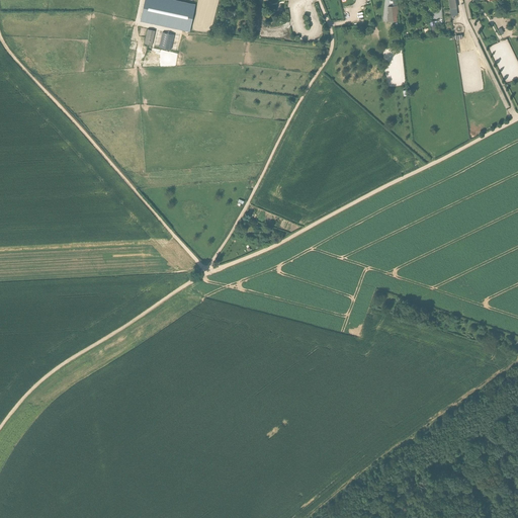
[(190,30),(196,3),(181,0),(145,0),(141,21),(190,30)]
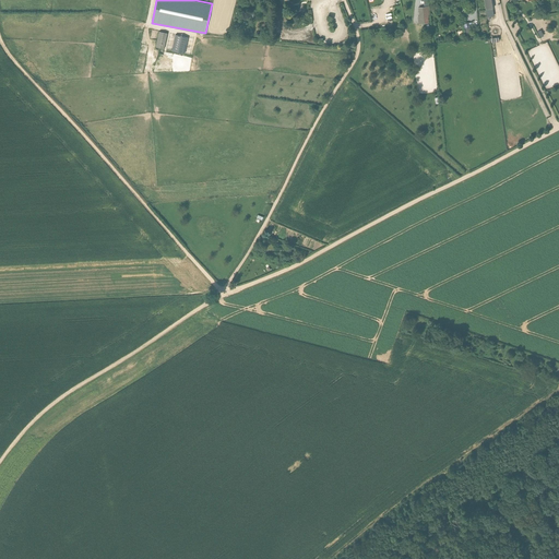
[(419,24),(430,23),(429,8),(419,9),(420,18),(418,18),(419,24)]
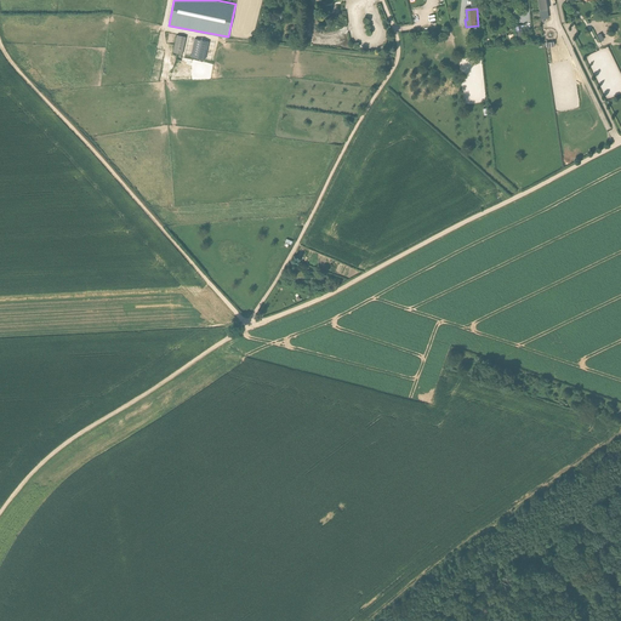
[(518,26),(514,27),(518,45),(524,44),(523,40),(524,40),(522,30),(519,32),(518,26)]
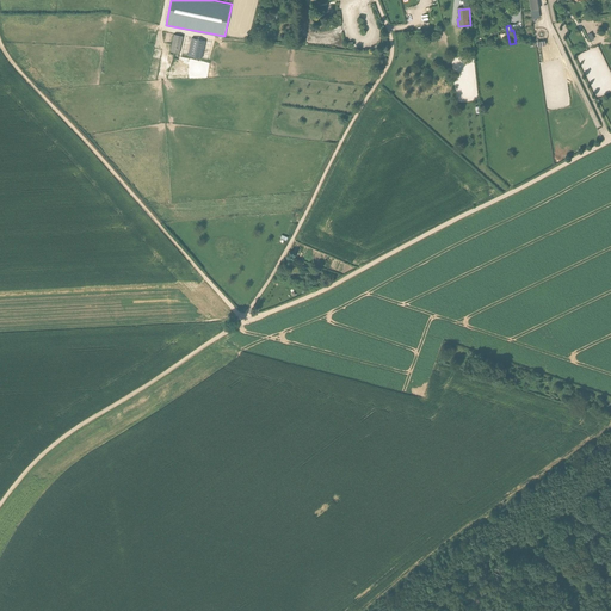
[(174,35),(171,51),(179,54),(183,36),(174,35)]
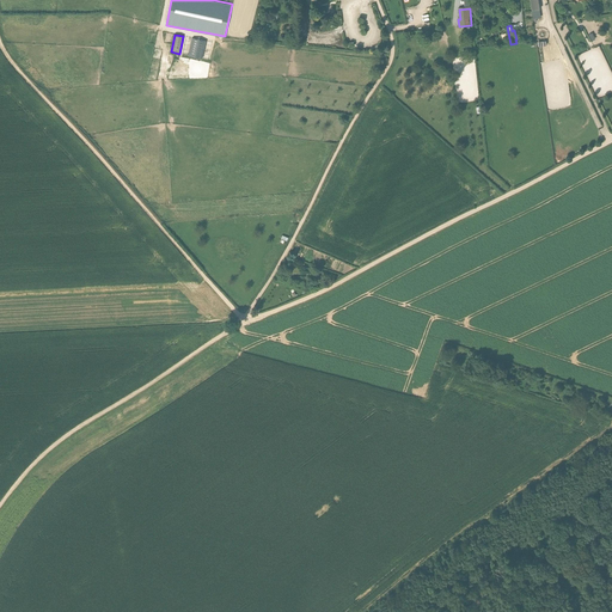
[(188,56),(202,60),(206,42),(193,38),(188,56)]
